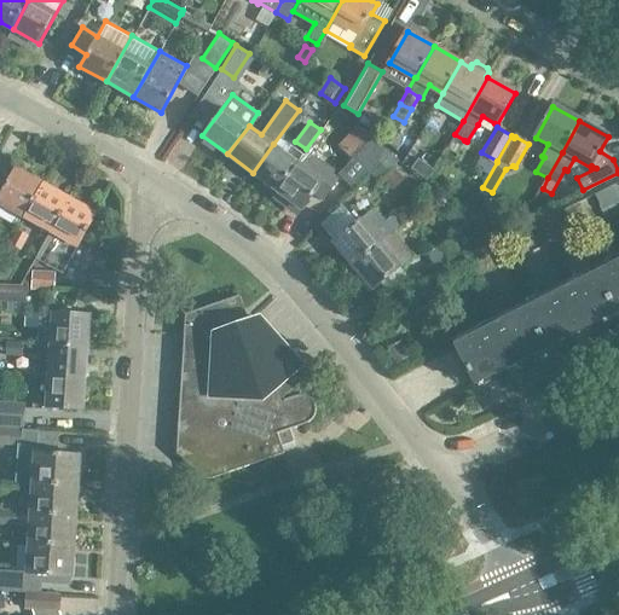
[(369,170),(389,149),(377,137),(357,158),(369,170)]
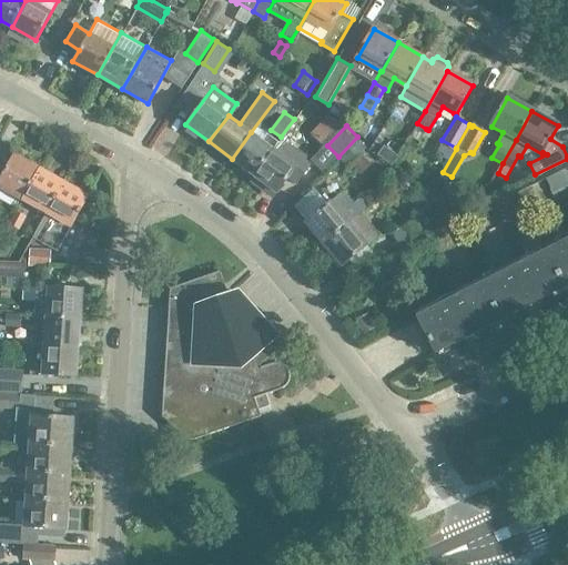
[(232,159),(254,175),(280,141),(267,131),(261,139),(251,132),(232,159)]
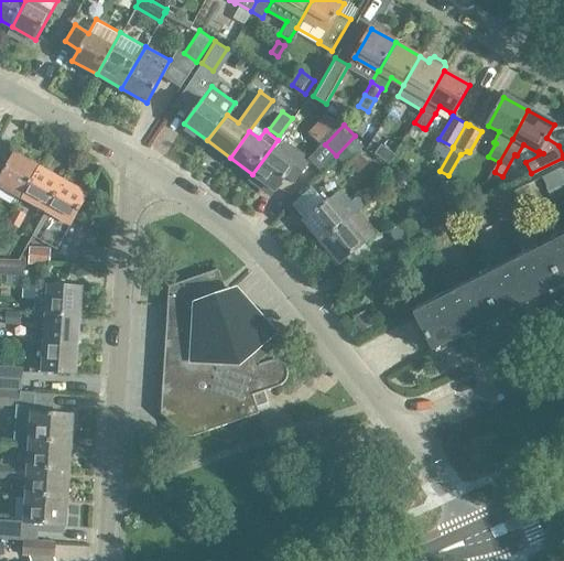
[(286,176),(294,182),(312,159),(281,137),(278,140),(252,174),(249,179),(262,190),(267,184),(275,191),(286,176)]
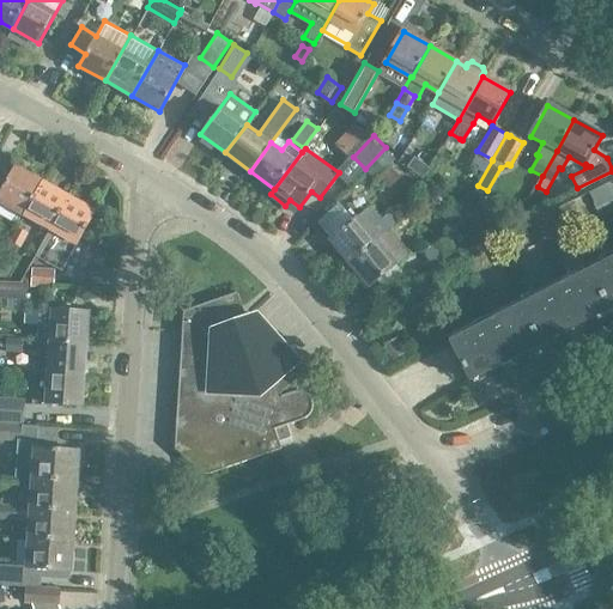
[(398,172),(390,164),(378,176),(387,184),(398,172)]
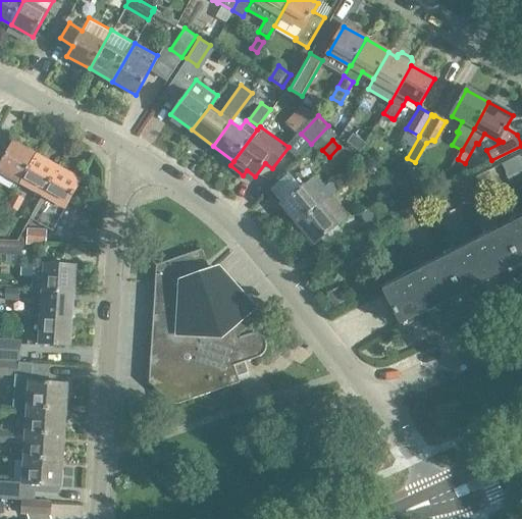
[(0,168),(21,180),(37,154),(14,141),(0,165),(0,168)]
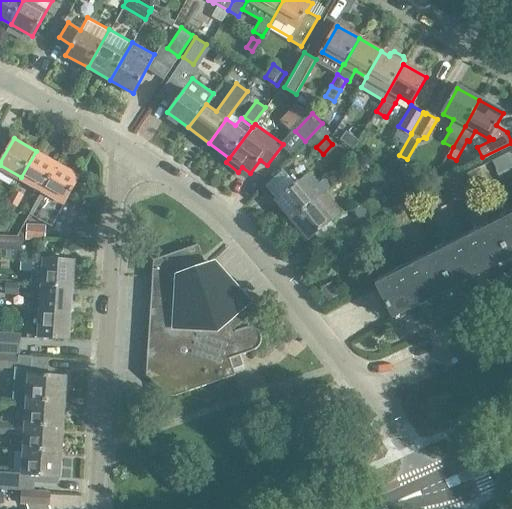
[(21,177),(42,189),(57,163),(36,151),(21,177)]
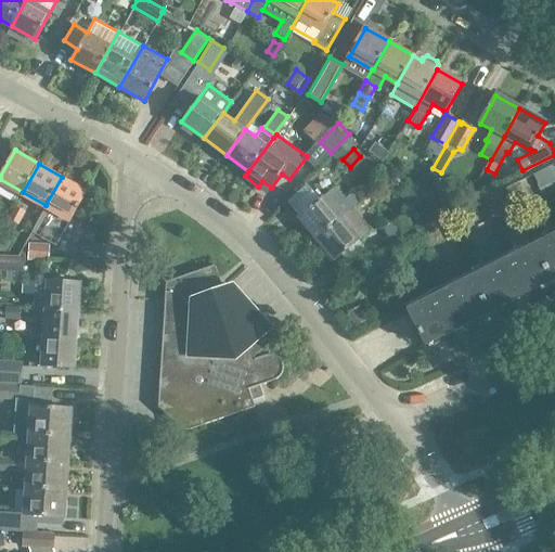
[(55,244),(69,219),(71,219),(87,191),(62,177),(46,205),(30,230),(55,244)]
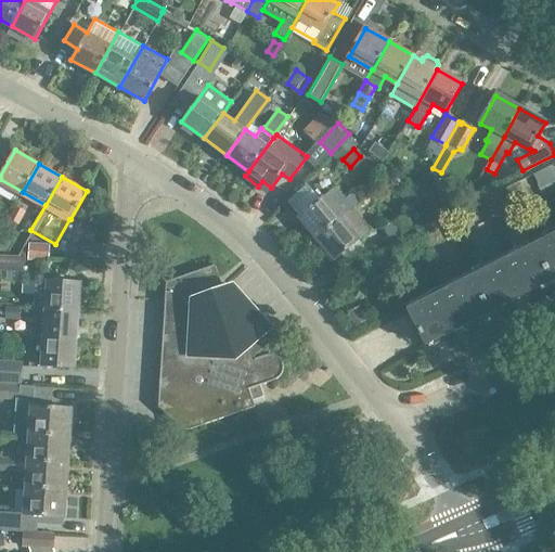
[(313,239),(352,207),(359,201),(351,191),(346,196),(336,183),(321,196),(295,216),(313,239)]
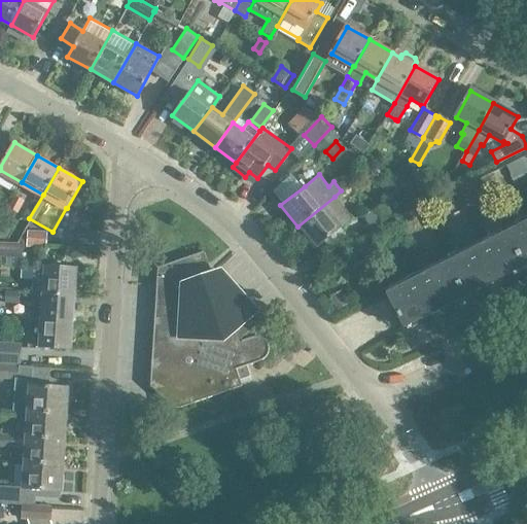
[(25,199),(14,194),(9,206),(18,210),(25,199)]
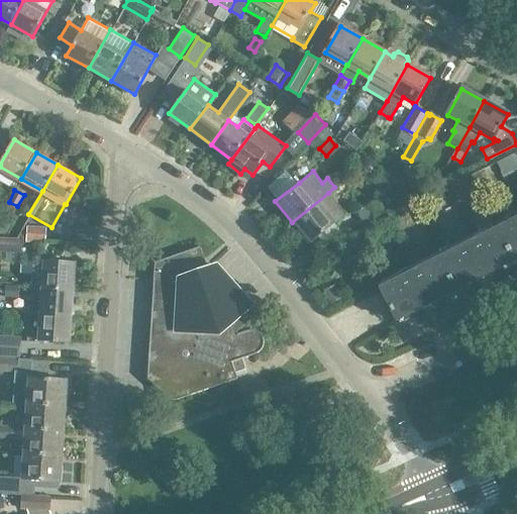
[(328,193),(292,222),(308,242),(332,223),(344,213),(328,193)]
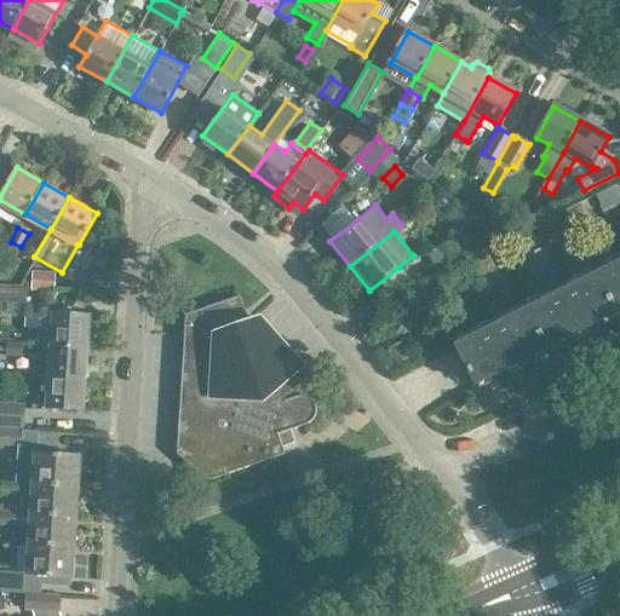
[(459,236),(428,251),(435,265),(466,252),(459,236)]
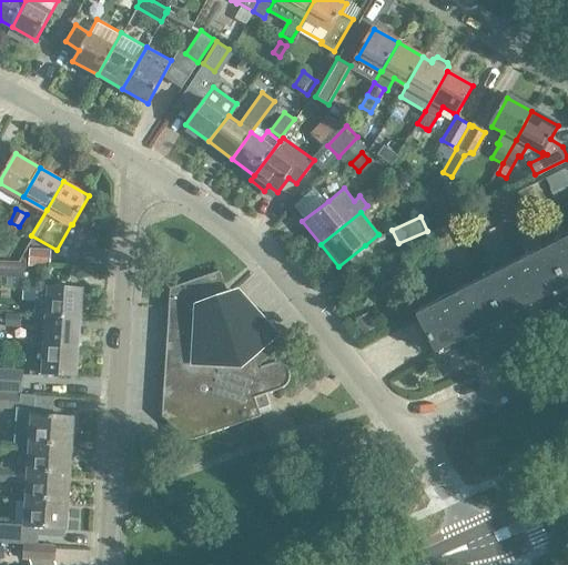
[(567,283),(567,236),(415,316),(434,353),(567,283)]
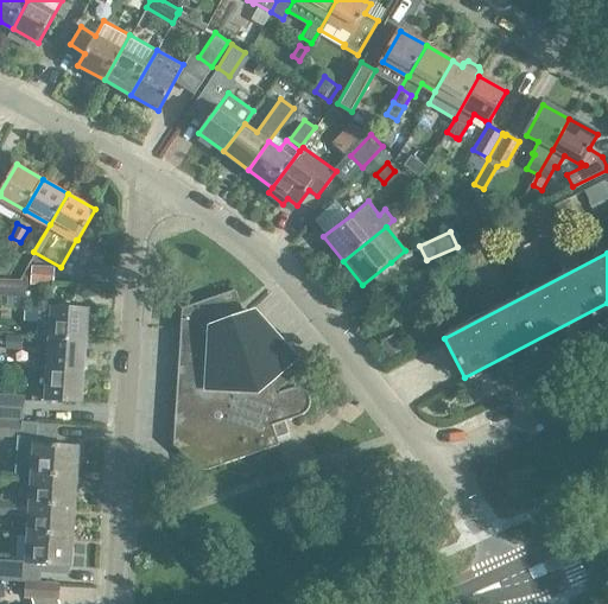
[(55,265),(32,264),(31,283),(54,284),(55,265)]
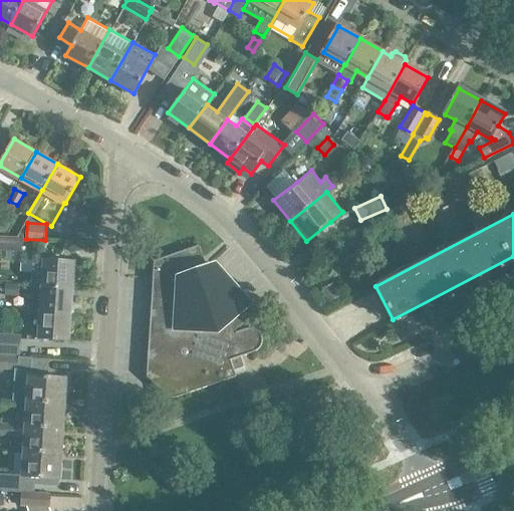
[(0,255),(21,257),(22,242),(0,241),(0,255)]
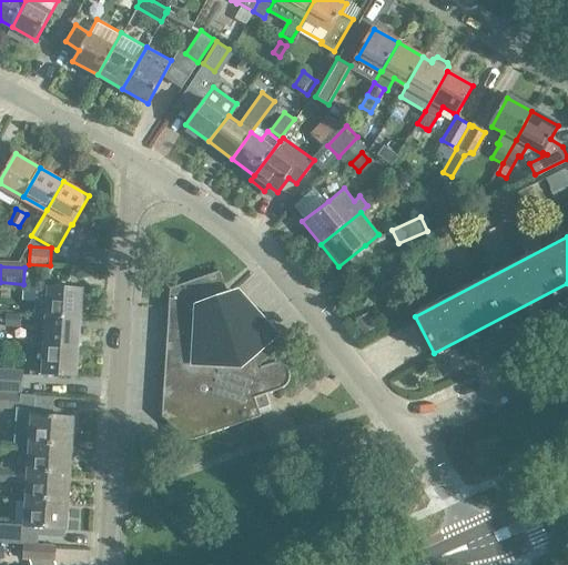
[(224,295),(216,273),(222,271),(221,268),(170,285),(160,414),(182,434),(188,436),(193,436),(261,414),(254,395),(282,385),(286,382),(288,376),(290,372),(287,367),(284,363),(280,361),(275,361),(260,366),(259,362),(282,342),(275,334),(236,286),(234,288),(236,292),(224,295)]
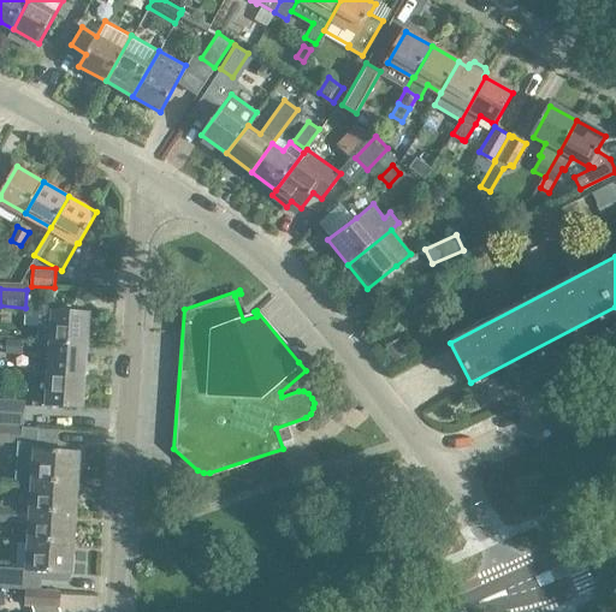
[(51,340),(86,343),(88,310),(53,309),(53,310),(39,309),(37,340),(46,340),(51,340)]
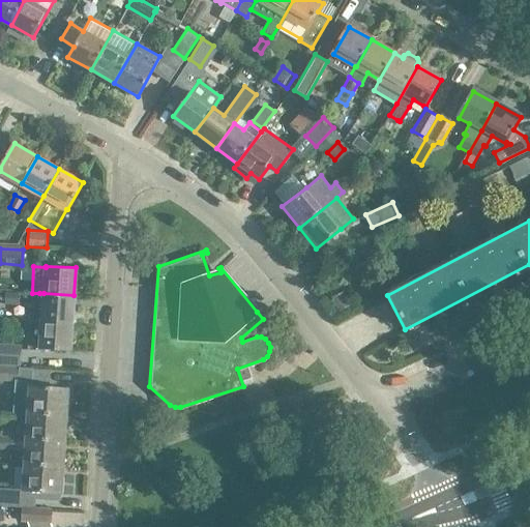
[(5,303),(20,304),(20,291),(5,290),(5,303)]
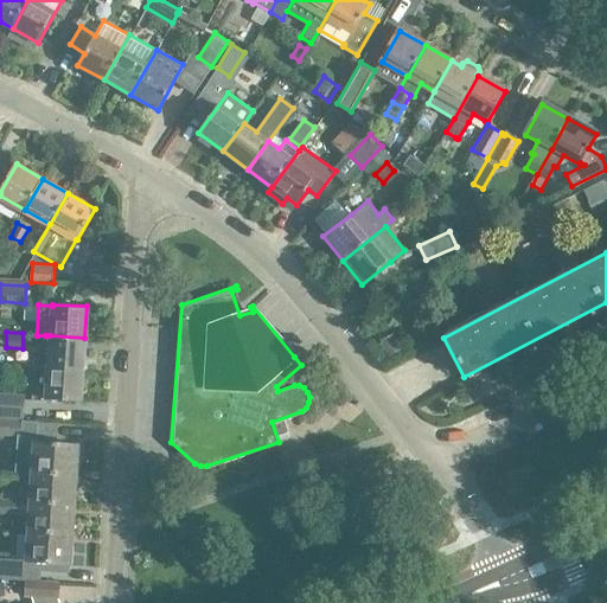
[(379,339),(388,354),(401,347),(394,332),(379,339)]
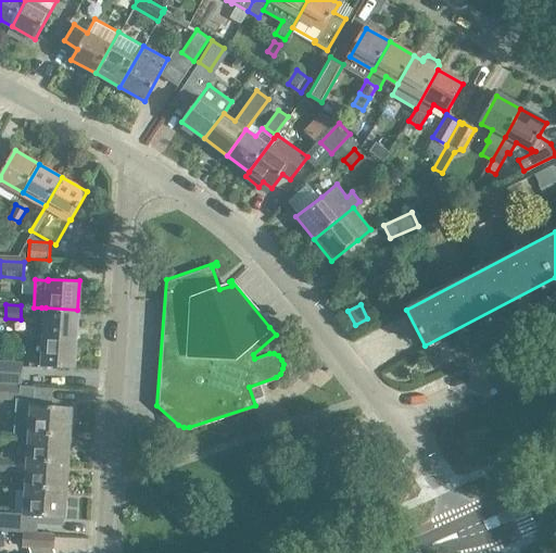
[(77,310),(46,308),(41,308),(41,321),(45,321),(45,336),(75,338),(77,310)]
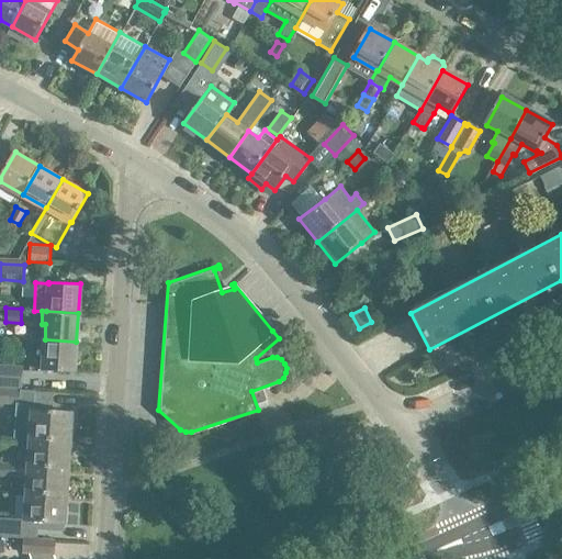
[(76,342),(45,339),(32,338),(30,366),(43,367),(43,369),(75,371),(76,342)]
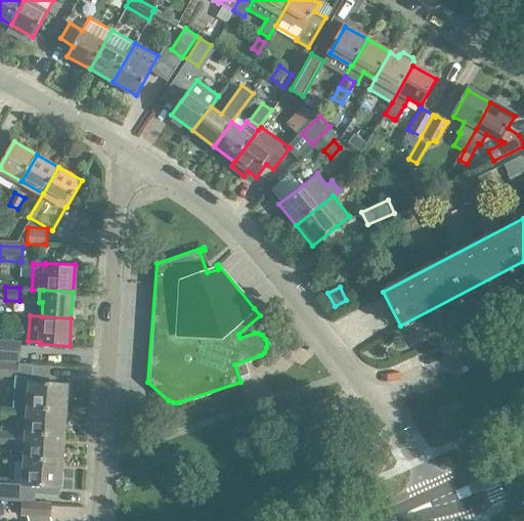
[(0,359),(19,360),(20,340),(0,338),(0,359)]
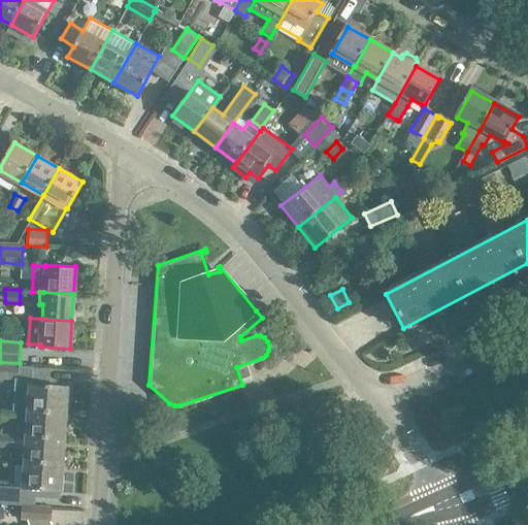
[(29,411),(66,414),(67,388),(50,386),(51,367),(0,363),(0,376),(17,379),(15,395),(30,396),(29,411)]
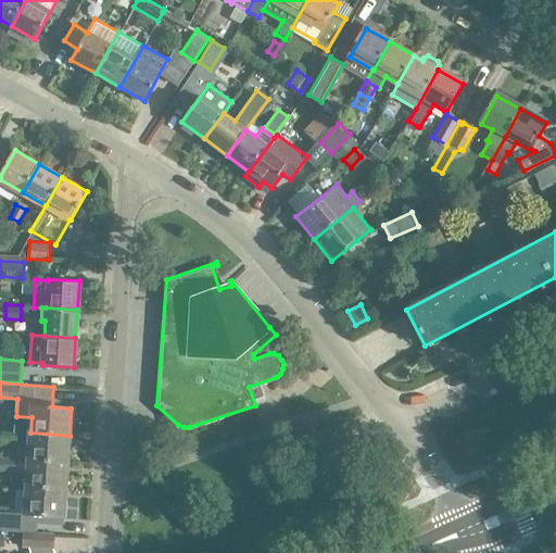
[(1,429),(0,443),(16,444),(17,430),(1,429)]
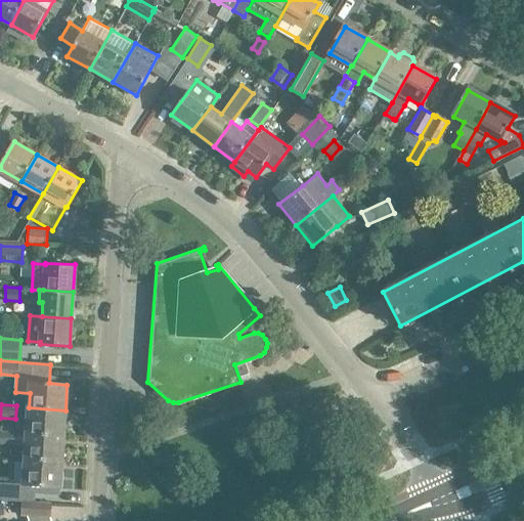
[(66,410),(29,407),(27,433),(63,435),(66,410)]
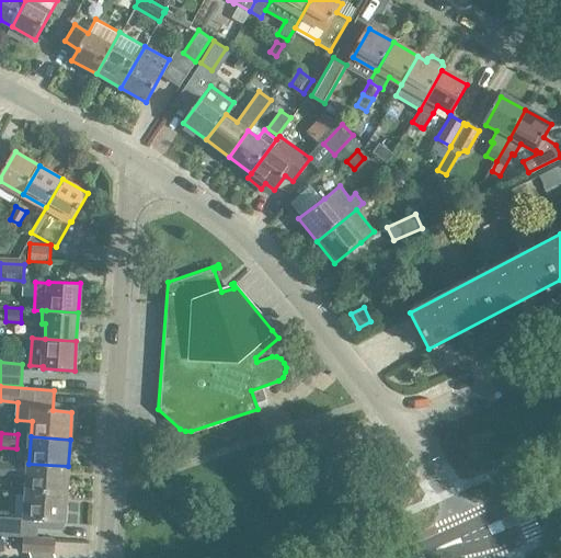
[(15,462),(0,459),(0,474),(14,475),(15,462)]
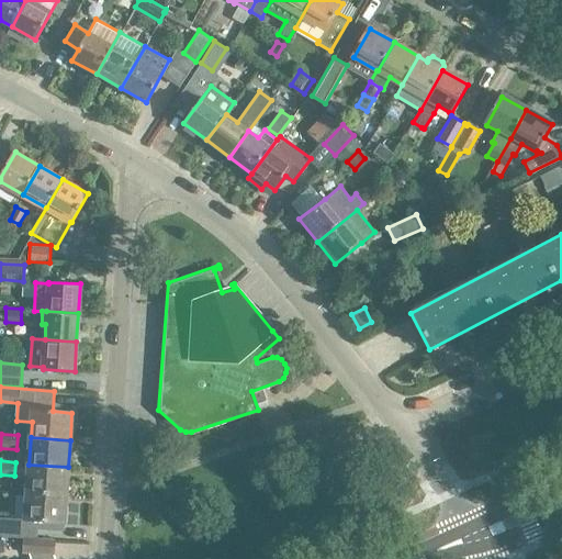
[(68,467),(29,465),(27,492),(66,494),(68,467)]
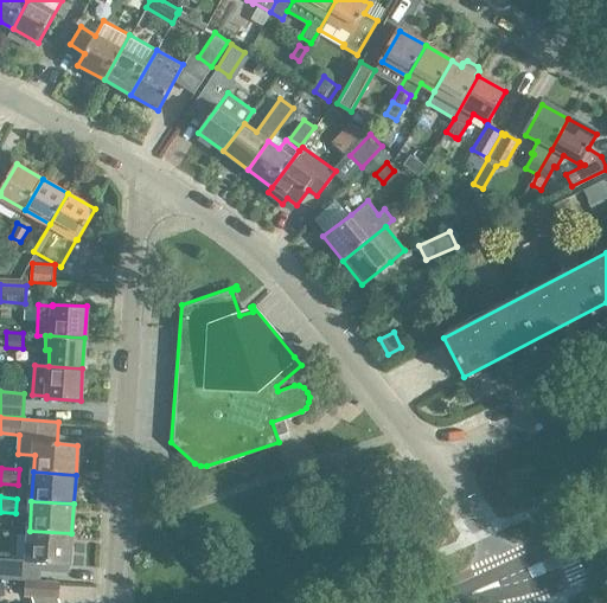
[(69,571),(69,564),(71,533),(30,531),(27,559),(0,557),(0,576),(25,578),(40,579),(40,570),(69,571)]
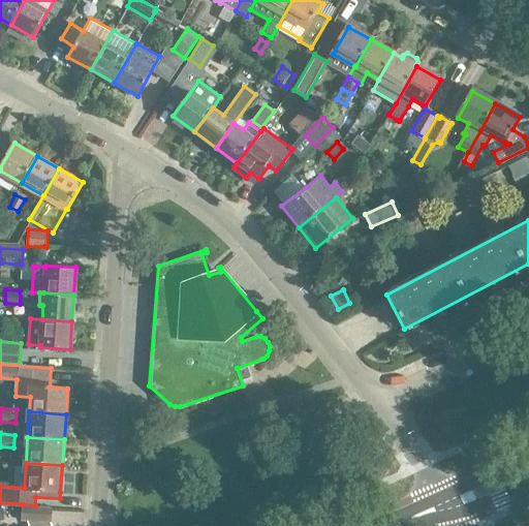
[(52,525),(51,522),(52,506),(35,505),(22,504),(21,520),(27,520),(28,525),(52,525)]
